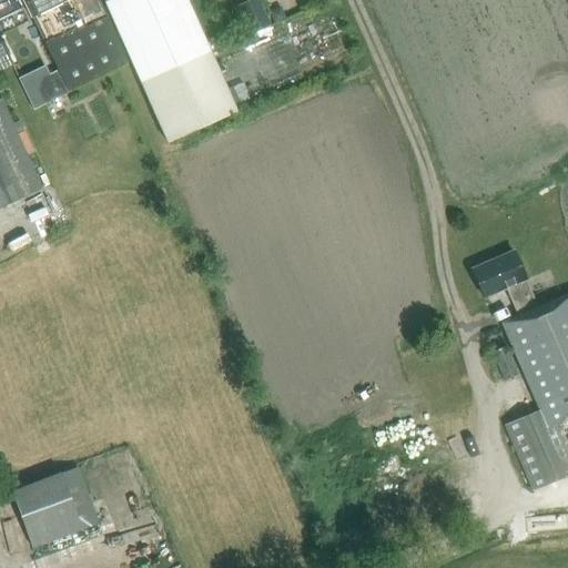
[(0,0),(0,19),(22,9),(17,0),(0,0)]
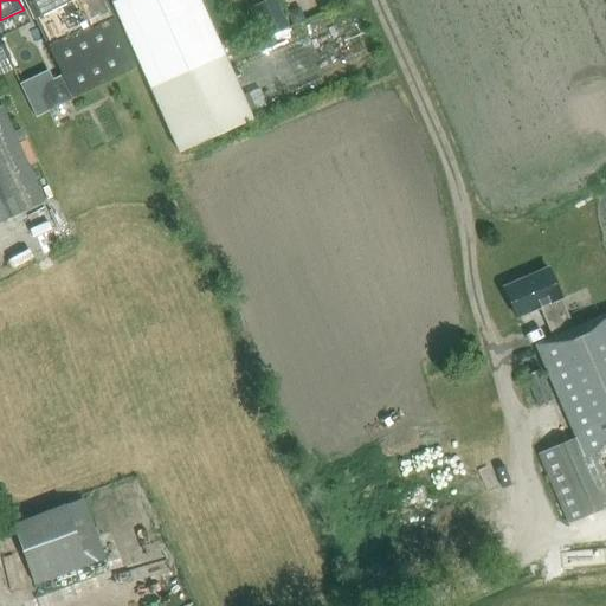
[(24,0),(47,46),(73,100),(137,68),(115,19),(104,0),(24,0)]
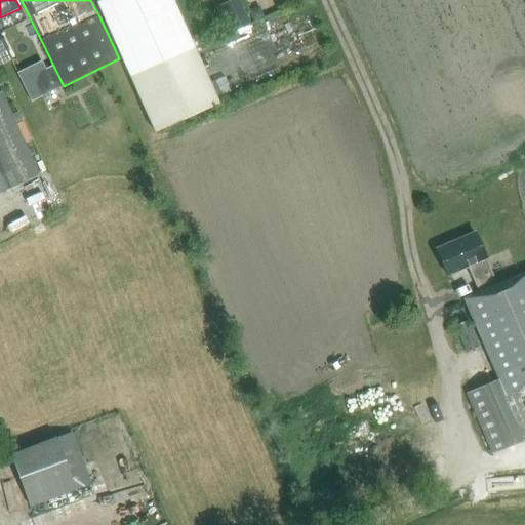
[(99,0),(97,1),(155,131),(219,104),(172,0),(99,0)]
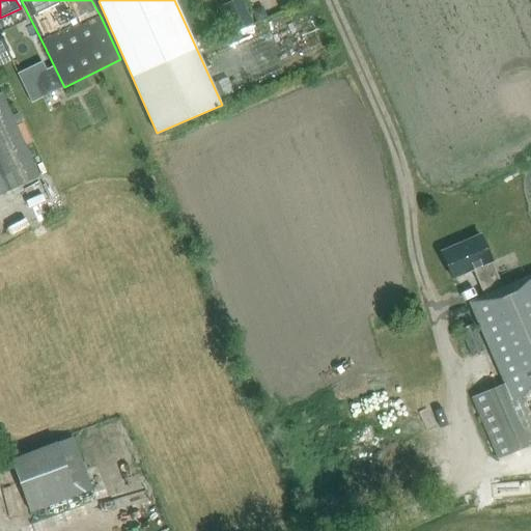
[(243,0),(233,0),(222,5),(233,33),(254,24),(243,0)]
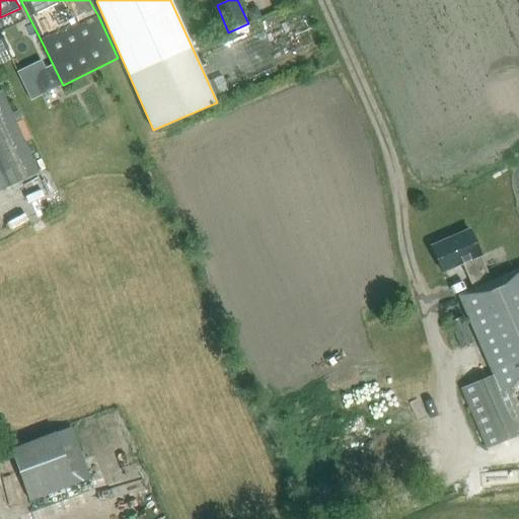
[(7,49),(0,52),(0,64),(12,59),(7,49)]
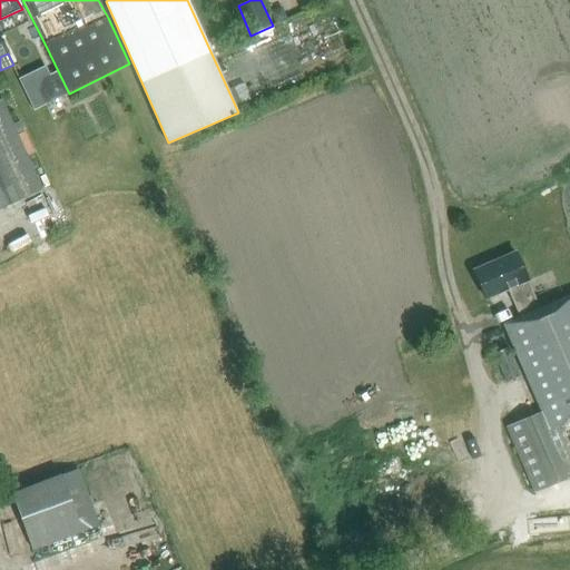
[(57,71),(41,79),(37,91),(45,106),(68,94),(57,71)]
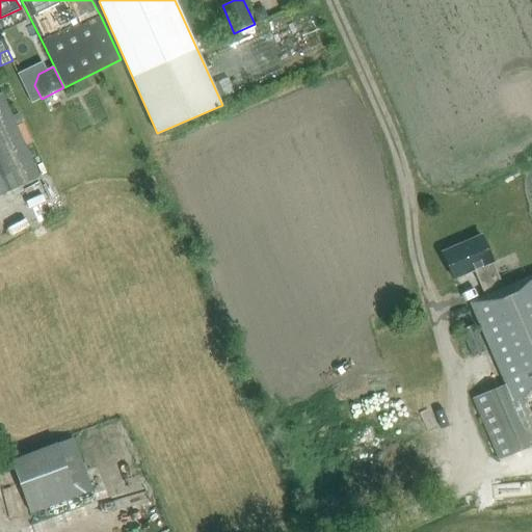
[(0,194),(40,177),(34,165),(41,163),(18,113),(11,115),(1,92),(0,92),(0,194)]
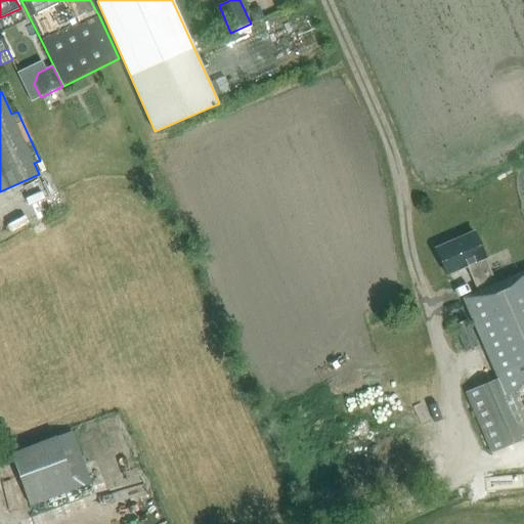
[(523,393),(523,273),(492,287),(481,260),(482,260),(471,233),(432,250),(442,276),(464,268),(474,295),(459,301),(494,383),(462,397),(488,459),(523,443),(523,425),(512,398),(523,393)]
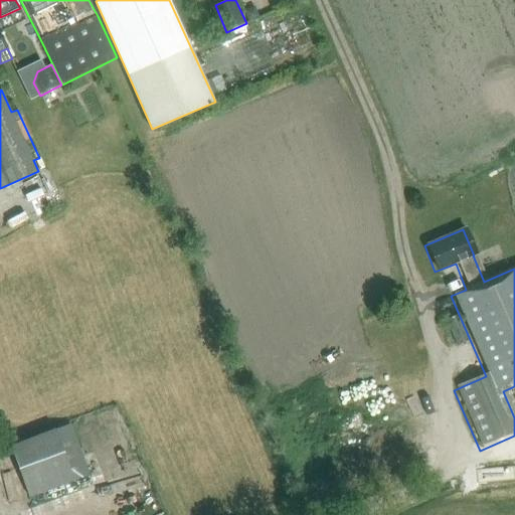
[(89,475),(69,424),(55,428),(8,446),(17,470),(27,498),(89,475)]
